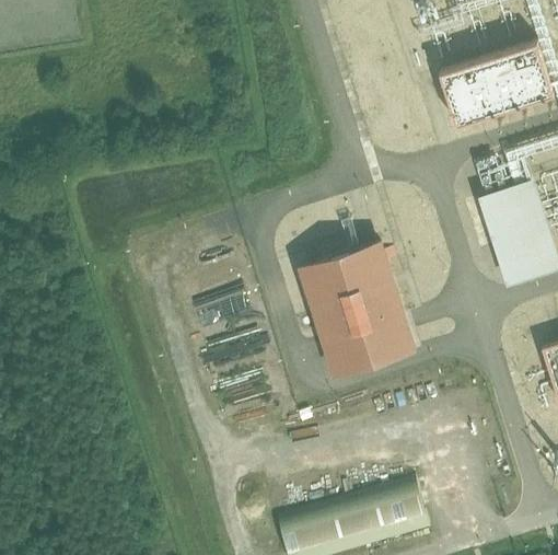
[(440,77),(455,128),(555,99),(538,47),(440,77)]
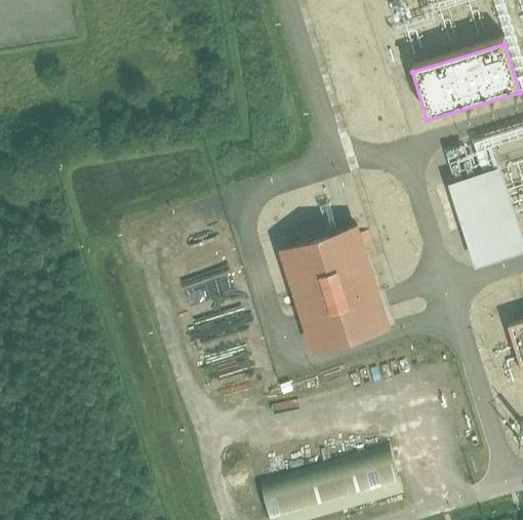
[(442,153),(449,180),(487,169),(481,146),(511,137),(509,129),(464,142),(466,147),(442,153)]
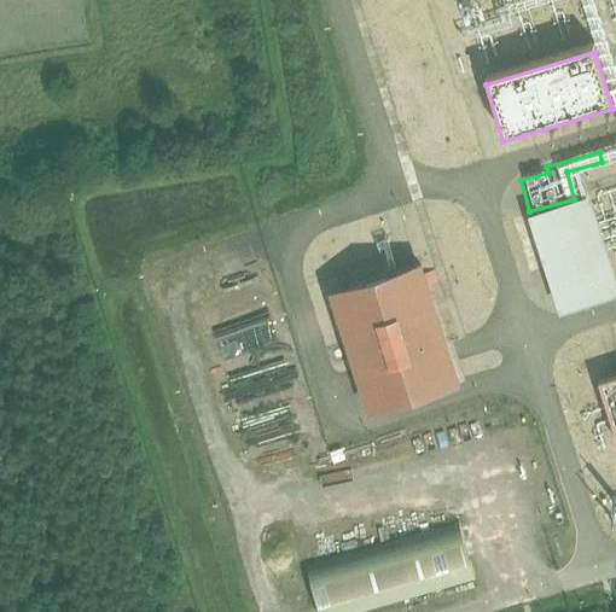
[(588,205),(529,222),(556,318),(615,302),(588,205)]
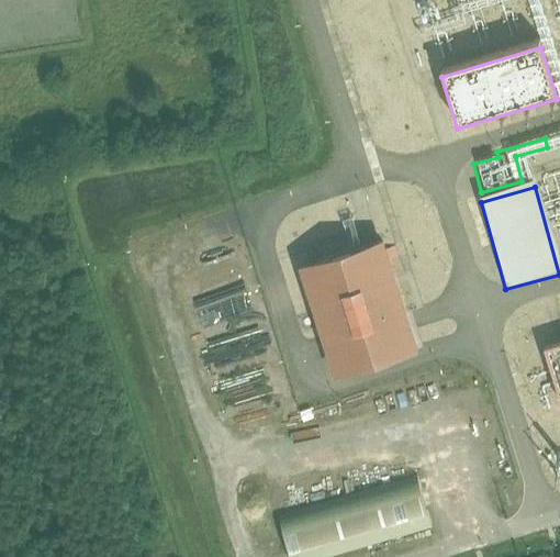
[(303,279),(334,378),(414,353),(383,255),(303,279)]
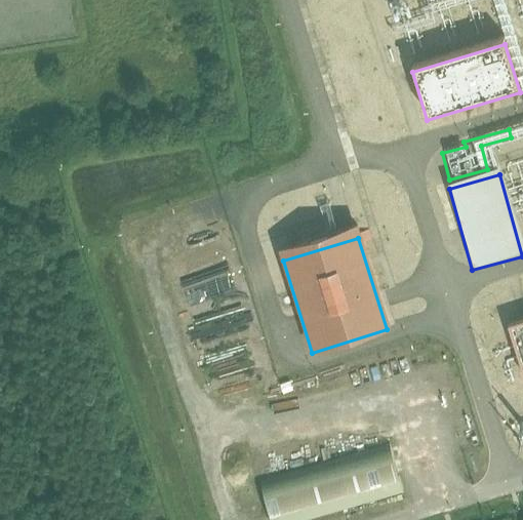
[(522,325),(512,329),(522,364),(522,325)]
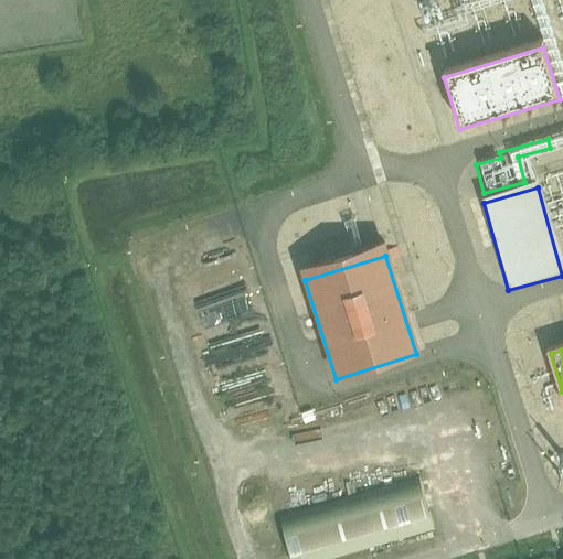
[(417,487),(282,527),(290,558),(365,558),(433,539),(417,487)]
